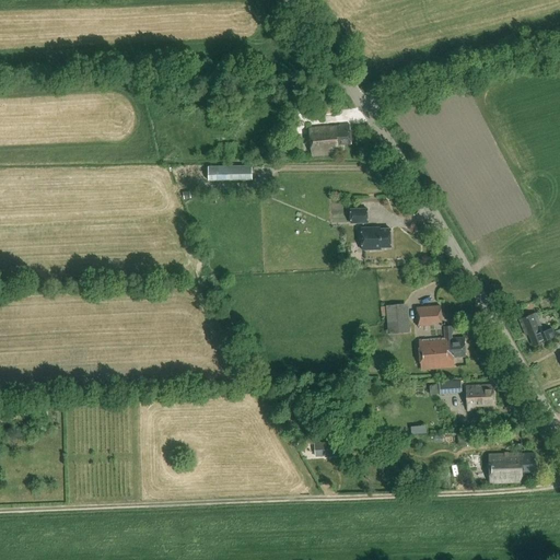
[(330,96),(317,98),(319,116),(333,114),(330,96)]
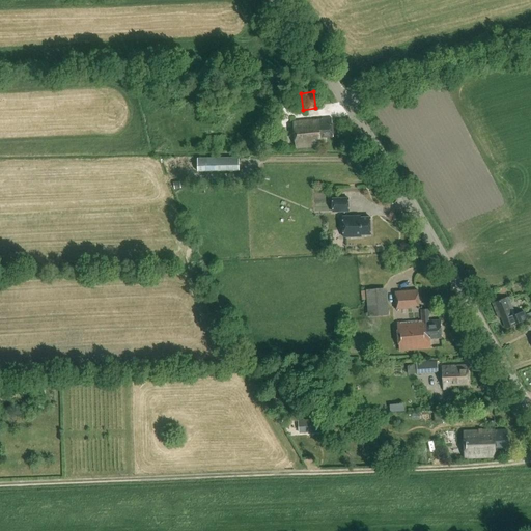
[(322,138),(333,137),(332,119),(294,122),(297,149),(323,146),(322,138)]
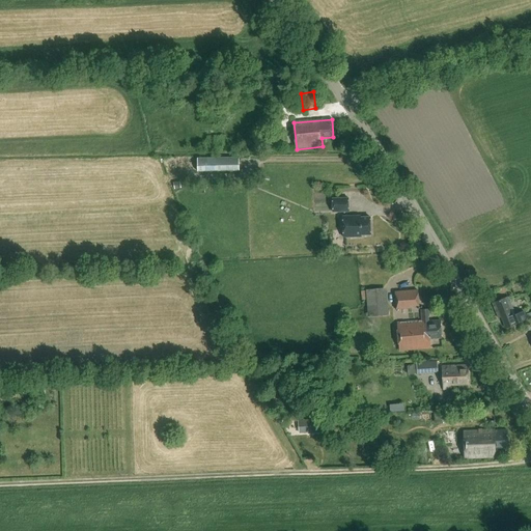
[(215,171),(240,170),(240,158),(215,158),(215,171)]
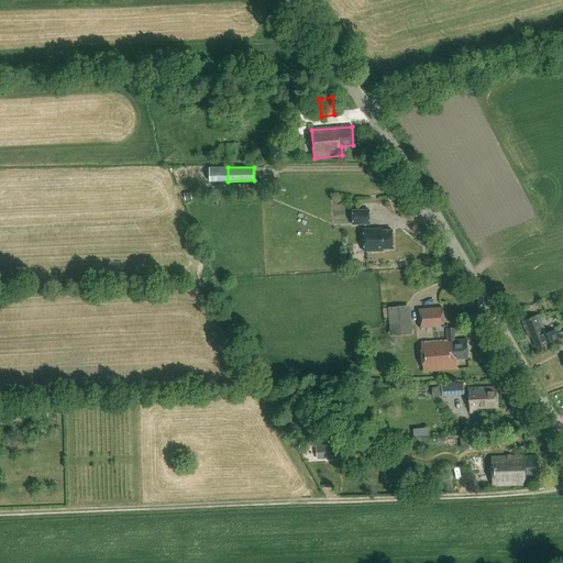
[(218,168),(209,168),(210,181),(219,181),(218,168)]
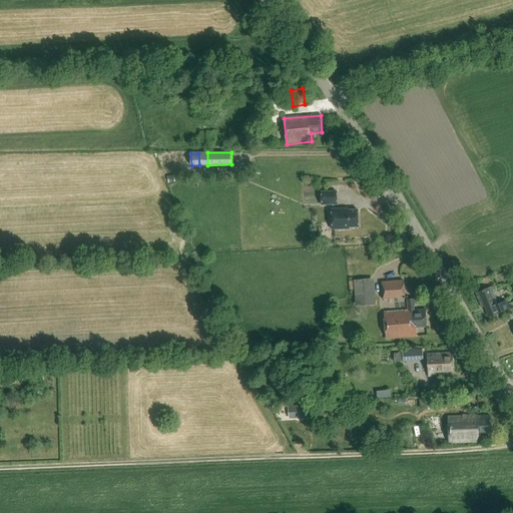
[(306,187),(307,203),(319,203),(319,187),(306,187)]
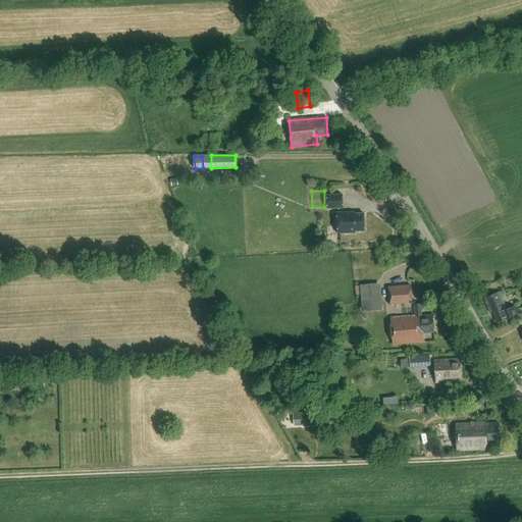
[(327,196),(327,209),(344,208),(343,195),(327,196)]
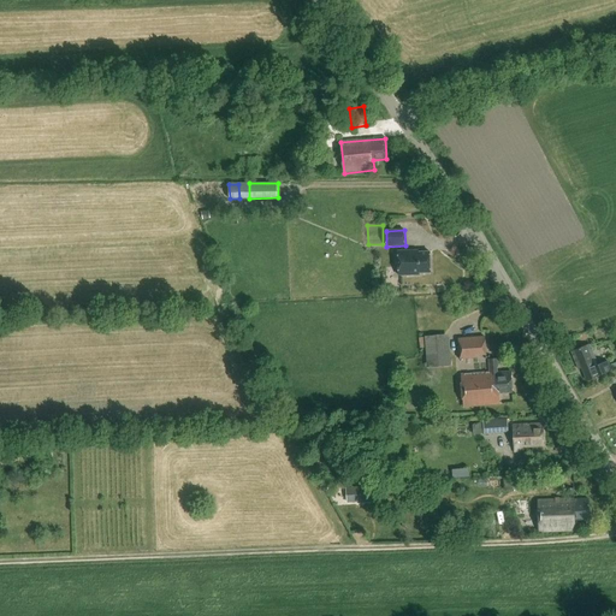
[(414,273),(431,273),(430,253),(413,253),(413,252),(398,252),(398,276),(414,276),(414,273)]
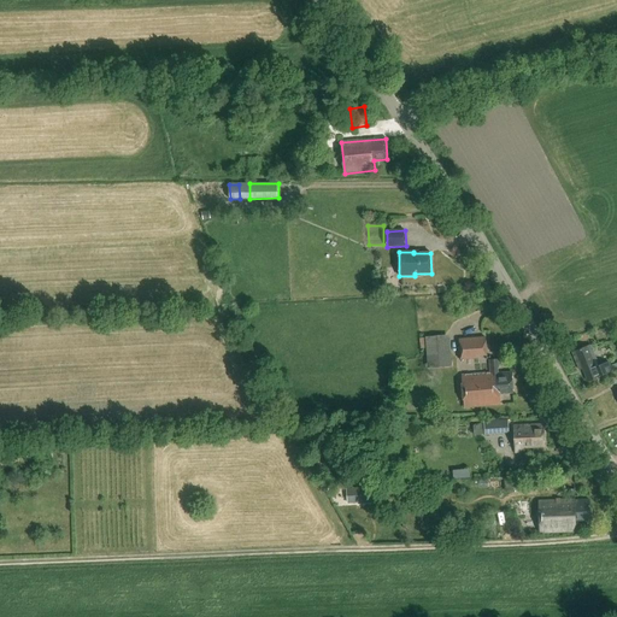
[(427,348),(428,369),(451,368),(450,334),(425,336),(425,339),(419,339),(421,348),(427,348)]
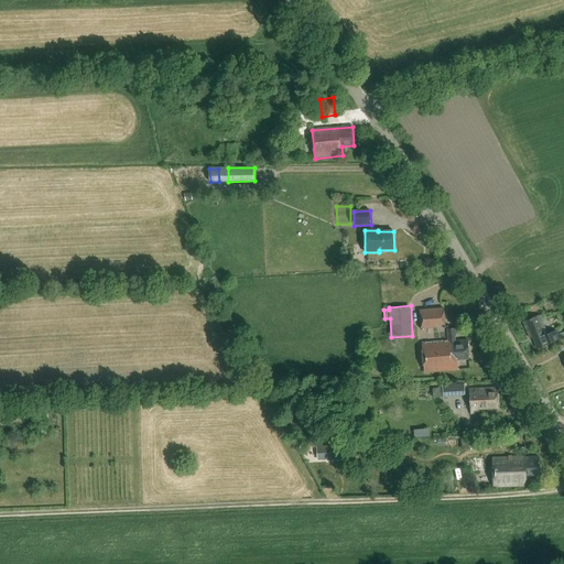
[(445,324),(444,307),(419,310),(421,329),(436,328),(436,325),(445,324)]
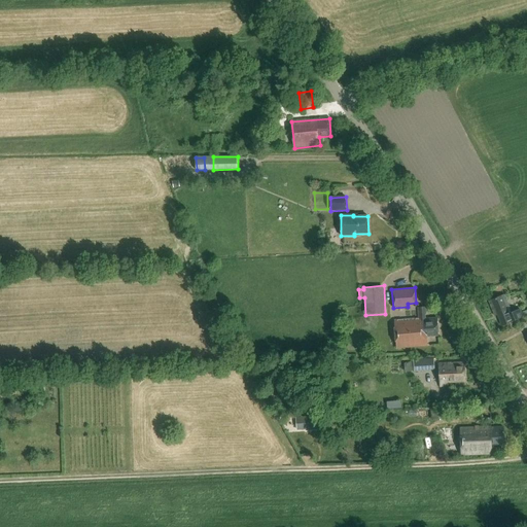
[(502,326),(518,320),(526,316),(526,310),(522,312),(521,309),(512,312),(504,295),(489,302),(494,316),(498,315),(502,326)]
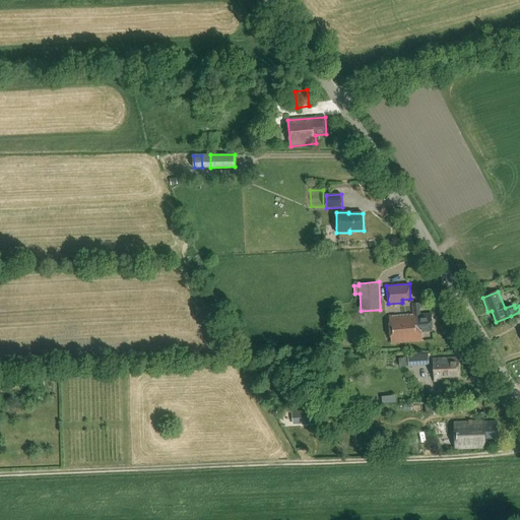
[(420,332),(433,331),(432,314),(420,315),(419,304),(412,304),(413,315),(390,316),(392,344),(421,341),(420,332)]
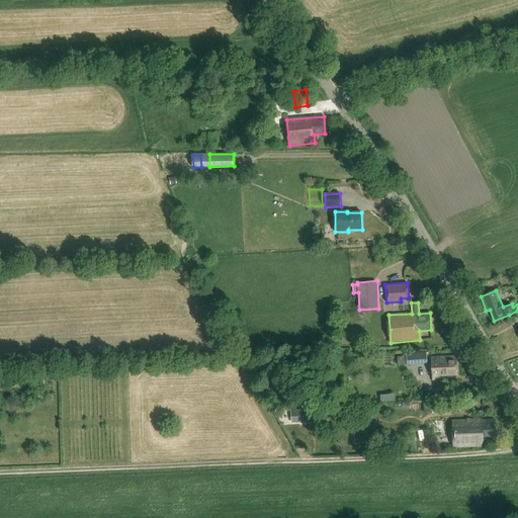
[(407,364),(428,363),(427,353),(407,354),(407,364)]
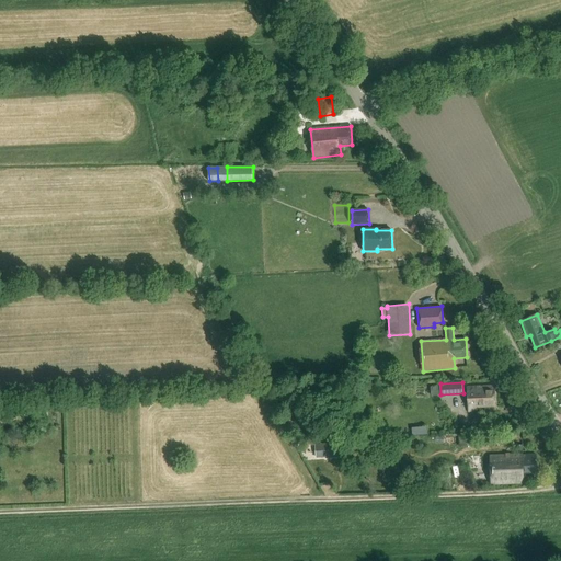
[(478,407),(495,407),(494,387),(467,388),(468,412),(478,411),(478,407)]
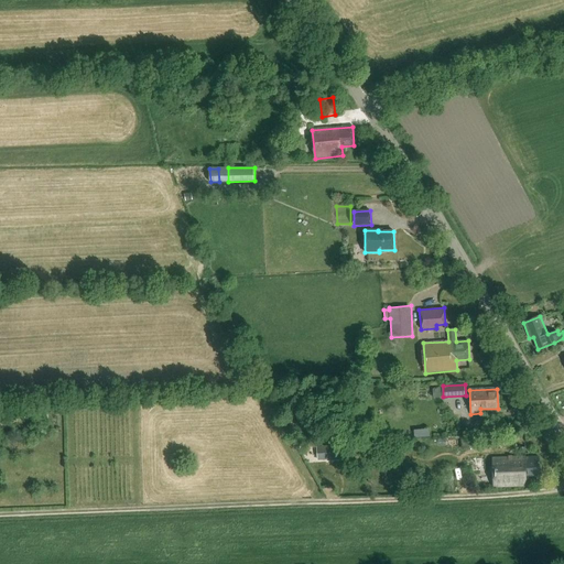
[(430,430),(414,431),(414,438),(430,437),(430,430)]
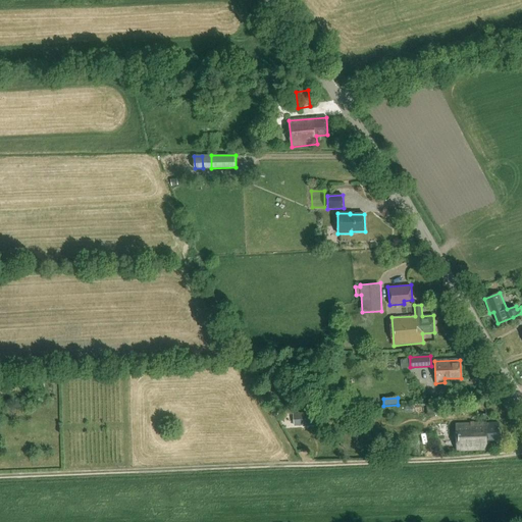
[(319,411),(296,413),(297,426),(320,424),(319,411)]
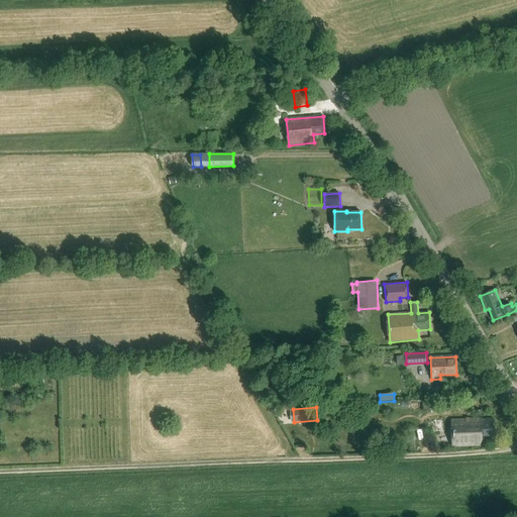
[(482,436),(494,436),(493,419),(482,419),(451,420),(452,446),(483,445),(482,436)]
